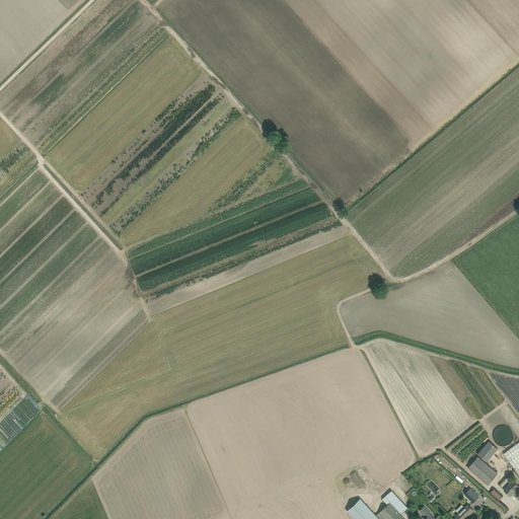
[(513,437),(513,436),(513,434),(513,432),(512,431),(512,430),(511,429),(510,429),(509,427),(508,427),(508,426),(506,426),(505,426),(504,426),(502,426),(501,426),(499,426),(497,427),(496,429),(495,429),(495,430),(494,431),(493,433),(493,434),(493,435),(493,437),(493,438),(494,440),(494,441),(495,442),(496,443),(497,444),(498,445),(499,445),(501,446),(502,446),(504,446),(505,446),(506,446),(507,445),(508,445),(509,444),(510,443),(511,442),(512,442),(512,441),(512,440),(513,439),(513,437)]
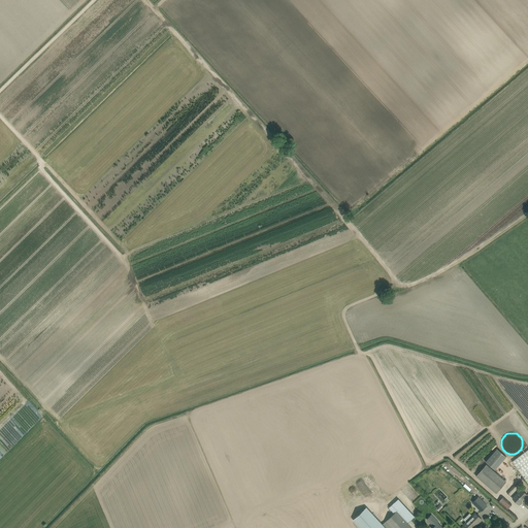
[(497,449),(486,462),(495,469),(506,457),(497,449)]
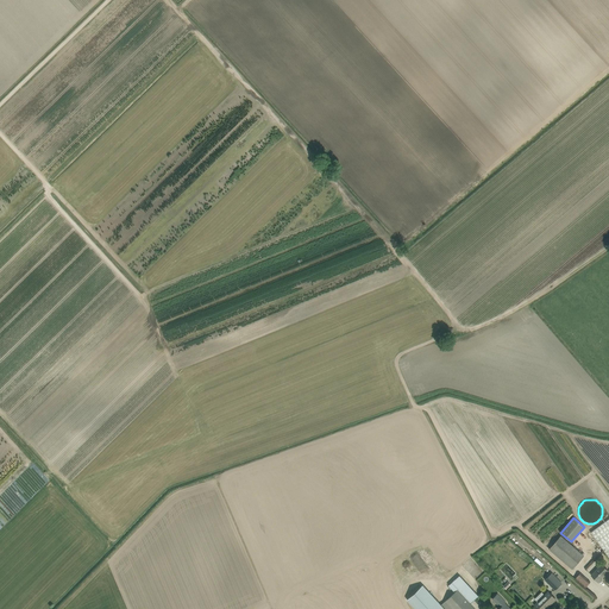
[(608,519),(590,532),(608,557),(608,519)]
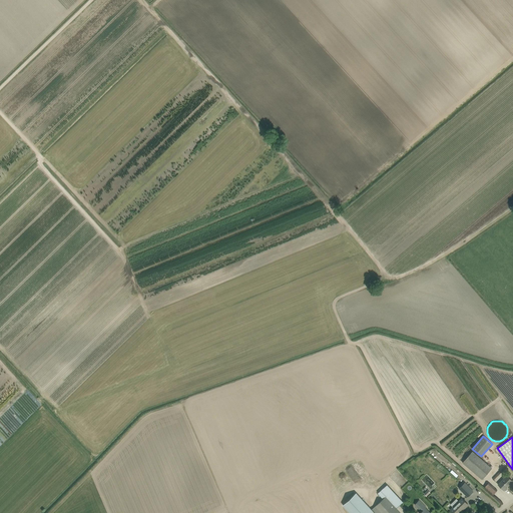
[(492,468),(472,451),(463,463),(482,479),(492,468)]
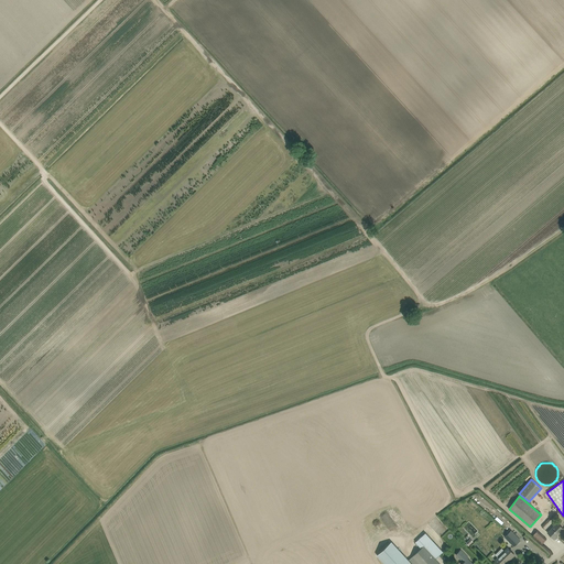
[(548,532),(551,535),(554,540),(557,537),(556,535),(563,529),(560,524),(557,523),(548,532)]
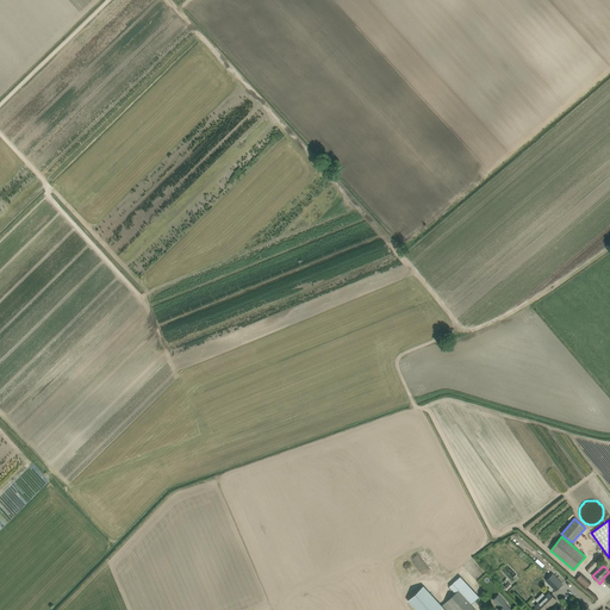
[(564,584),(553,573),(546,582),(555,591),(564,584)]
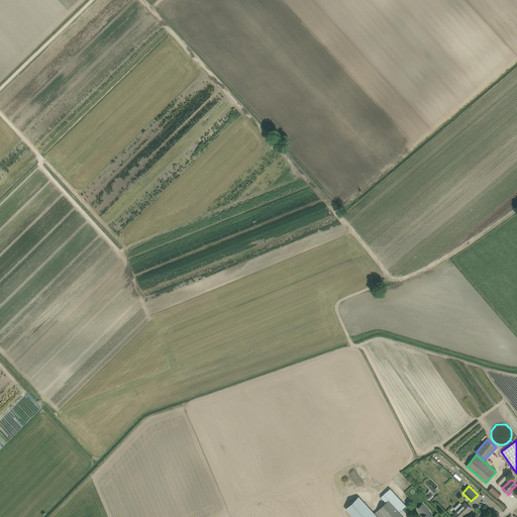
[(489,491),(497,498),(501,494),(493,486),(489,491)]
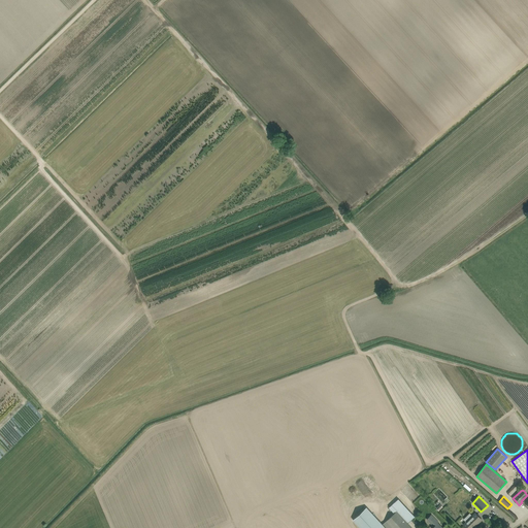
[(394,514),(383,524),(385,527),(419,527),(411,520),(408,523),(397,510),(399,508),(394,502),(389,507),(394,514)]
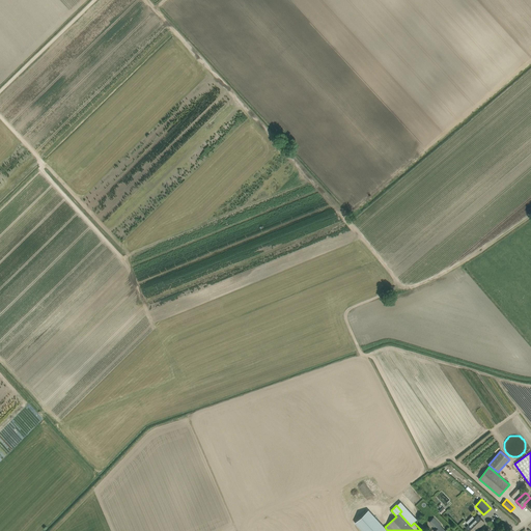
[(387,530),(385,527),(383,526),(368,510),(355,523),(362,530),(387,530)]
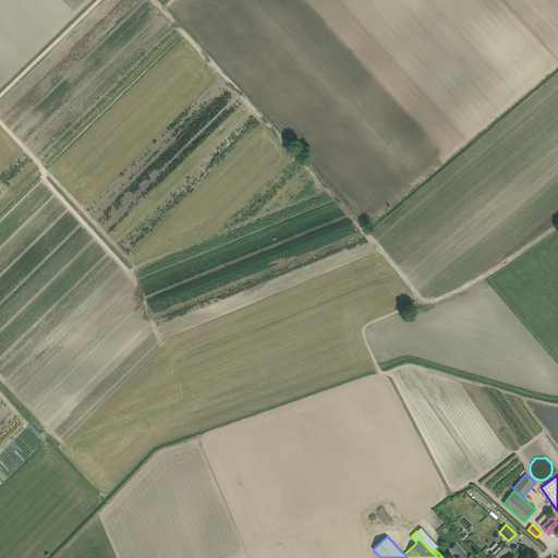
[(493,552),(489,555),(493,557),(498,557),(501,555),(502,556),(509,549),(506,545),(502,542),(498,546),(496,544),(490,548),(493,552)]
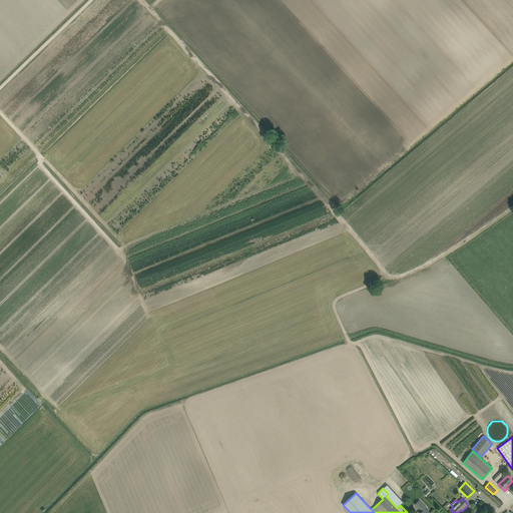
[(430,512),(431,512),(426,508),(427,507),(422,503),(417,507),(421,512),(419,512),(430,512)]
